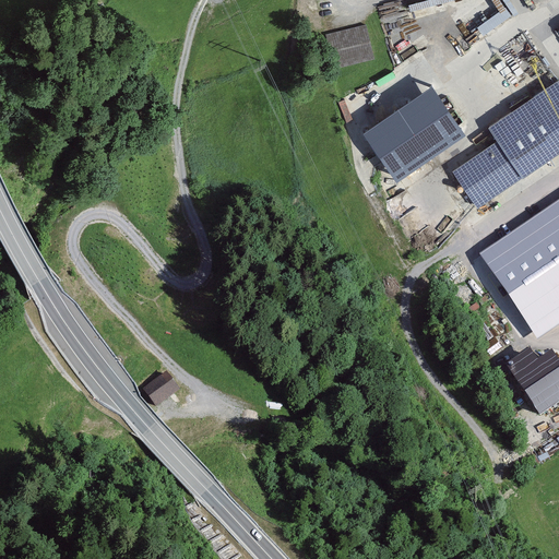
[(507,4),(479,24),(486,34),(514,14),(507,4)]
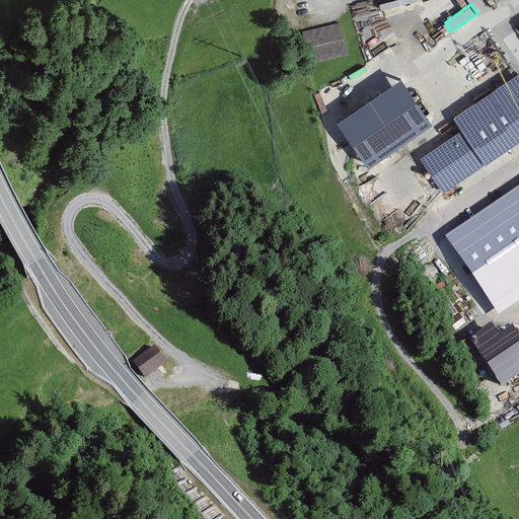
[(340,22),(304,30),(312,63),(348,55),(340,22)]
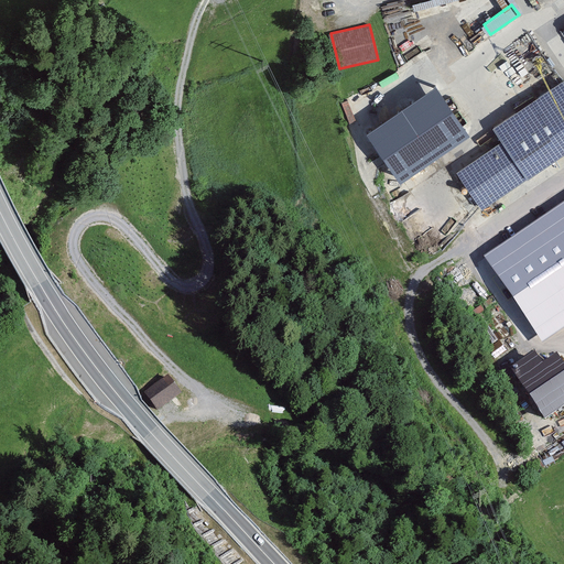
[(528,176),(563,151),(563,79),(563,78),(495,125),(494,126),(502,139),(456,170),(483,207),(528,176)]
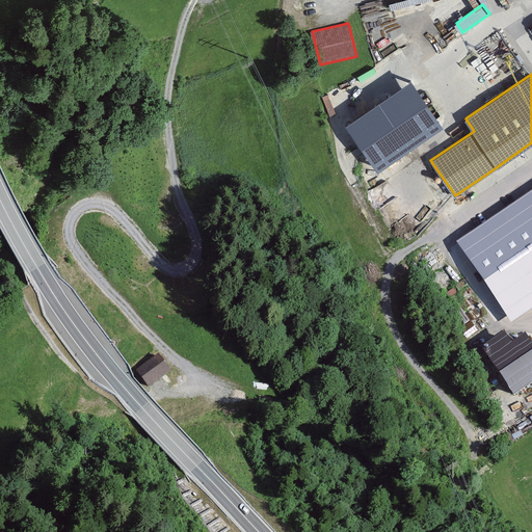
[(443,129),(411,83),(346,128),(377,174),(443,129)]
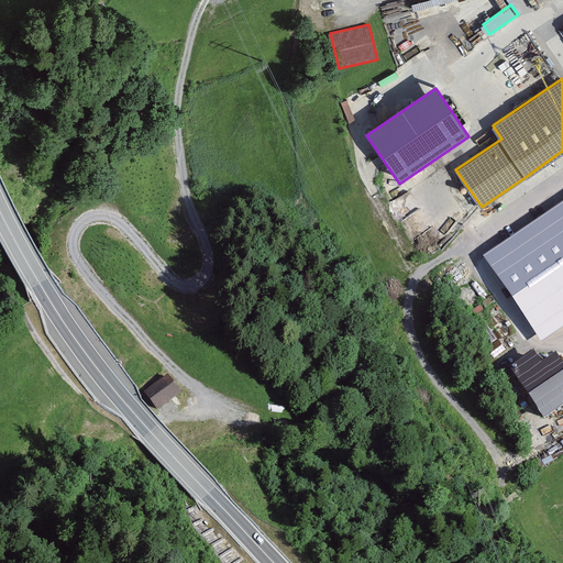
[(562,201),(483,255),(542,342),(562,327),(562,201)]
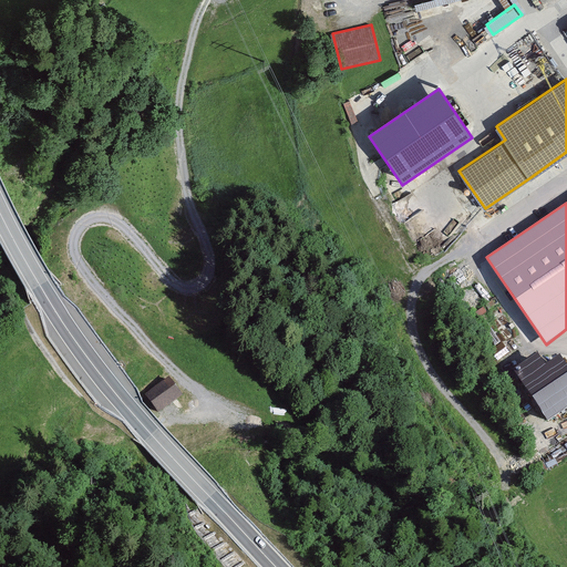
[(537,352),(514,369),(548,421),(566,408),(566,363),(560,354),(547,362),(537,352)]
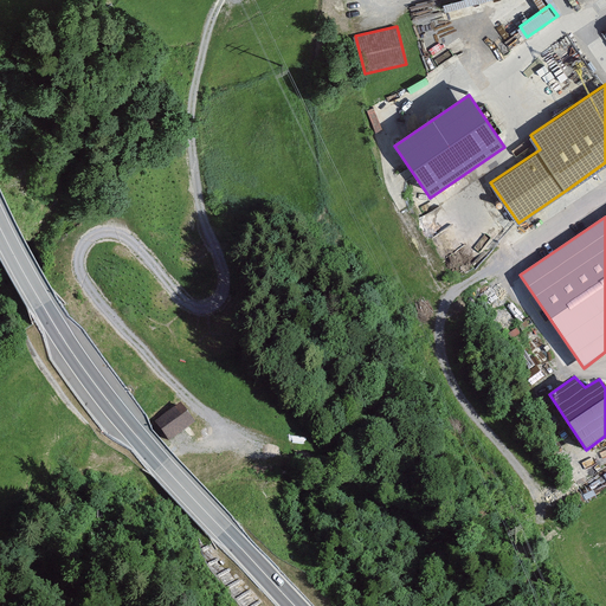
[(158,420),(168,436),(188,423),(178,407),(158,420)]
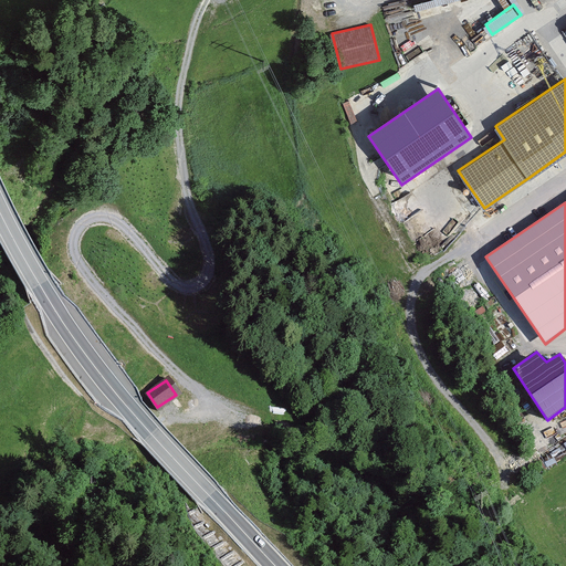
All buildings are outlined.
